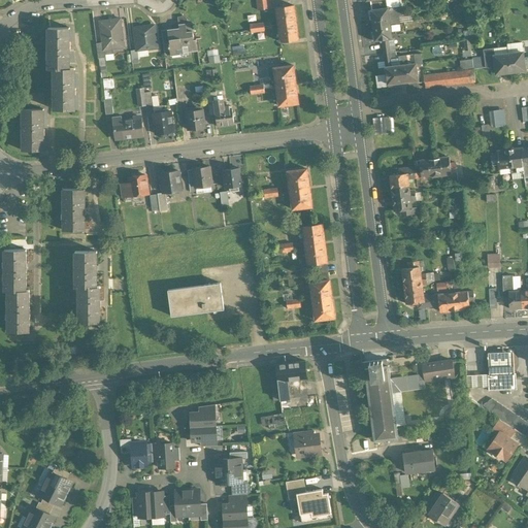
[(268,0),(256,0),(258,10),(269,9),(268,0)]
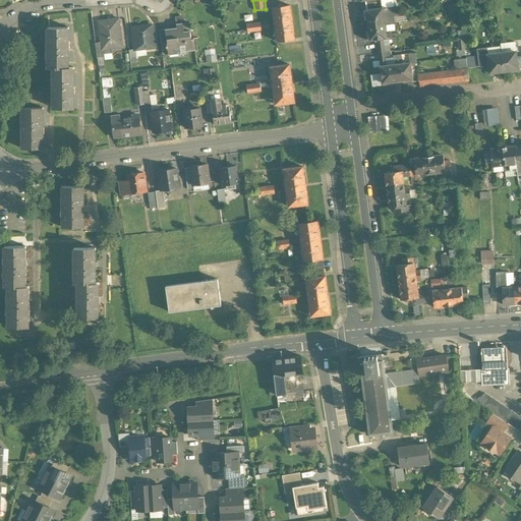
[(381,0),(382,9),(384,24),(393,23),(392,13),(395,13),(393,0),(381,0)]
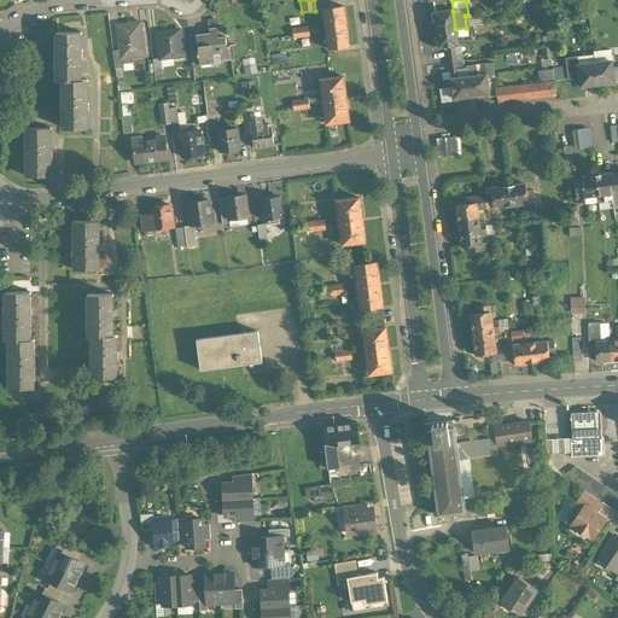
[(343,7),(322,10),(326,29),(347,27),(343,7)]
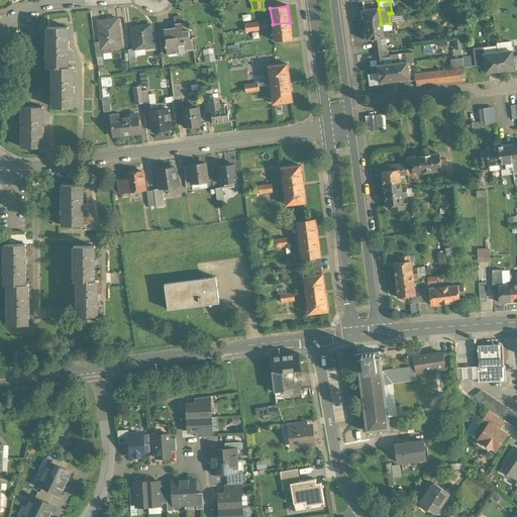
[(379,9),(363,11),(359,11),(360,21),(364,20),(365,26),(381,24),(379,9)]
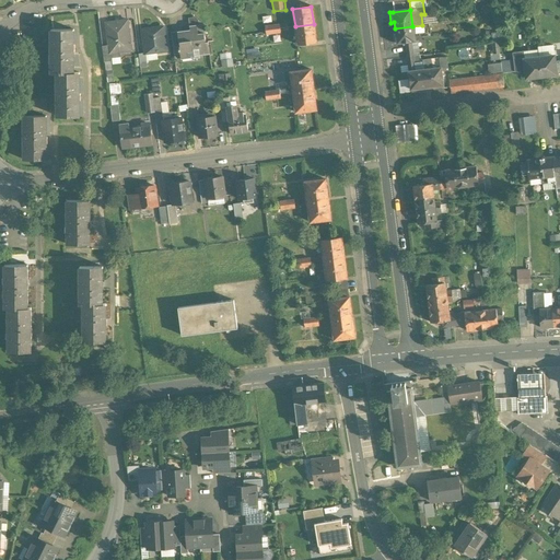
[(128,21),(106,23),(109,47),(111,54),(131,51),(128,21)]
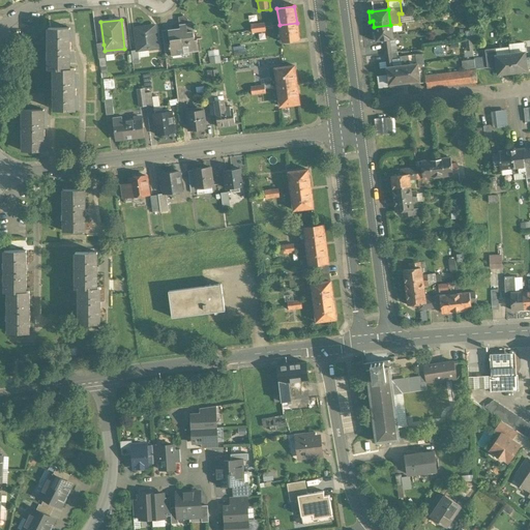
[(297,23),(280,25),(282,42),(299,40),(297,23)]
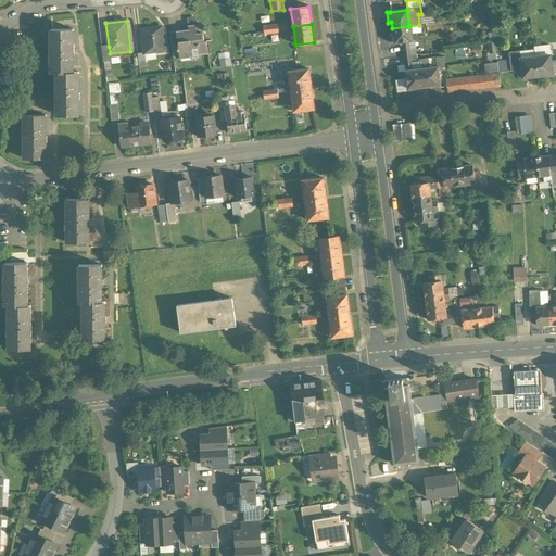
[(189,30),(178,32),(179,41),(178,41),(179,46),(180,58),(210,54),(207,42),(205,42),(204,33),(197,34),(196,25),(189,26),(189,30)]
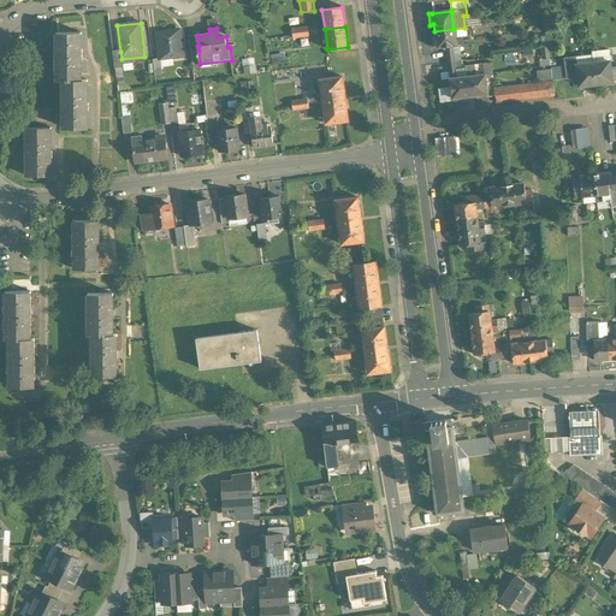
[(454,29),(434,31),(436,37),(432,39),(433,49),(437,48),(437,49),(444,48),(451,47),(456,47),(454,29)]
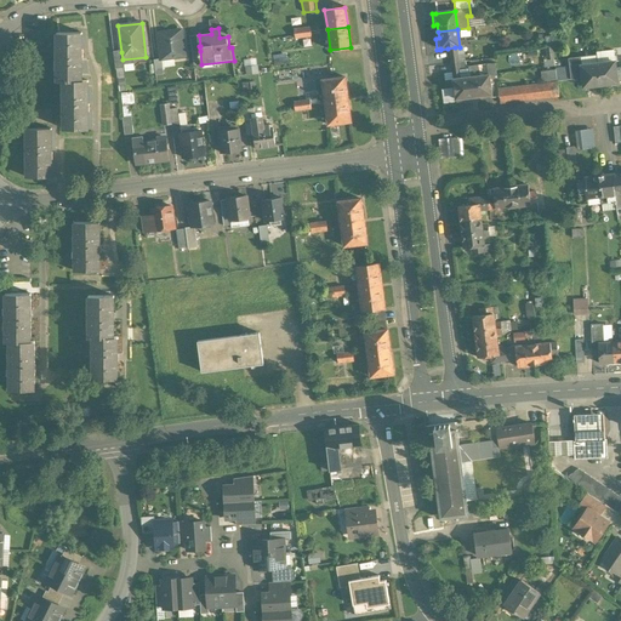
[(182,30),(158,34),(161,60),(163,60),(184,57),(182,30)]
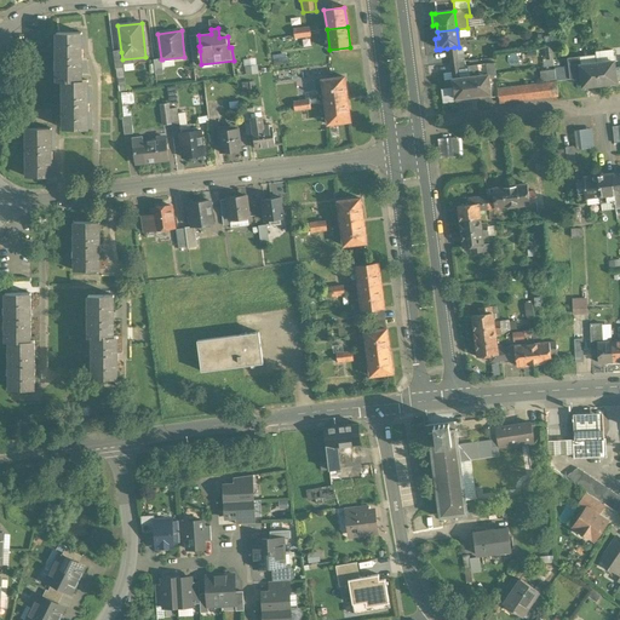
[(82,81),(81,34),(57,34),(57,82),(63,82),(82,81)]
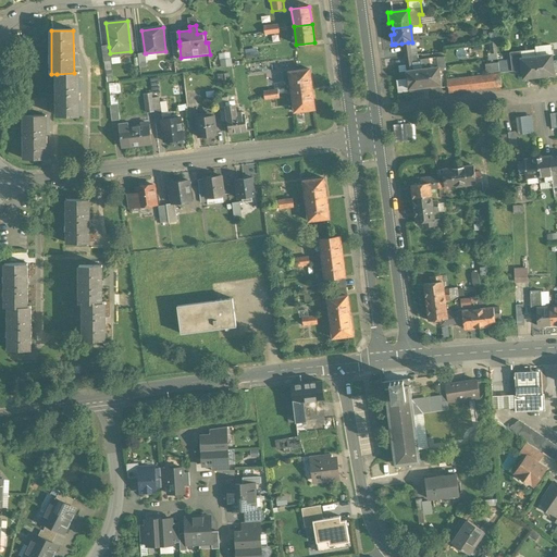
[(178,32),(171,33),(172,47),(180,46),(178,41),(180,41),(178,32)]
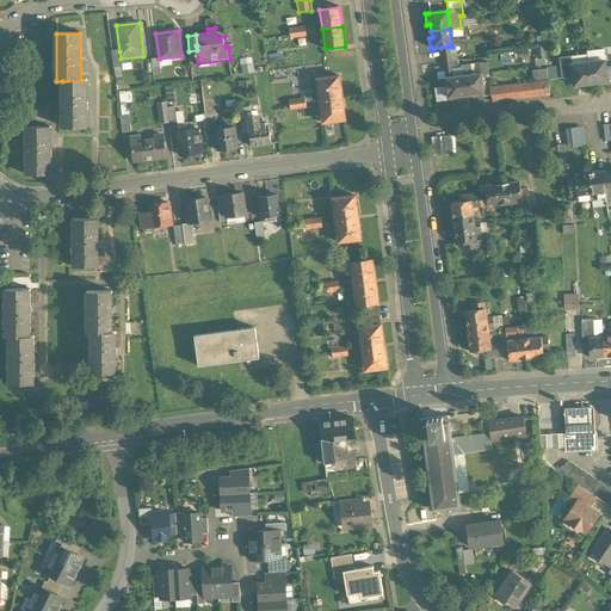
[(448,47),(440,48),(443,63),(450,62),(448,47)]
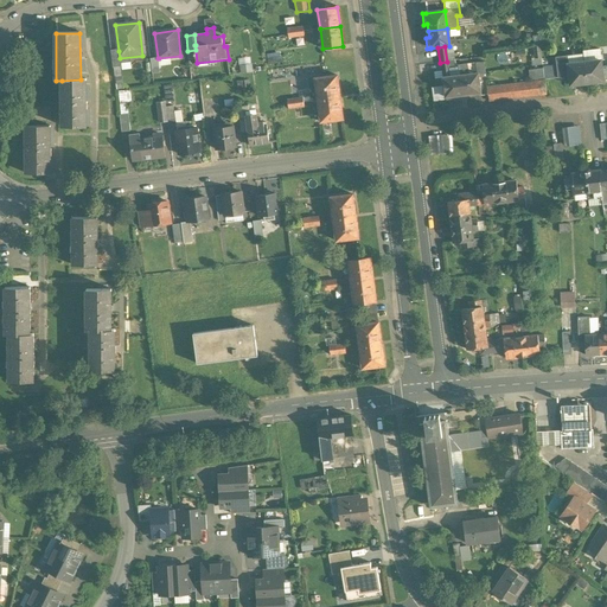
[(600,49),(583,51),(585,62),(601,59),(600,49)]
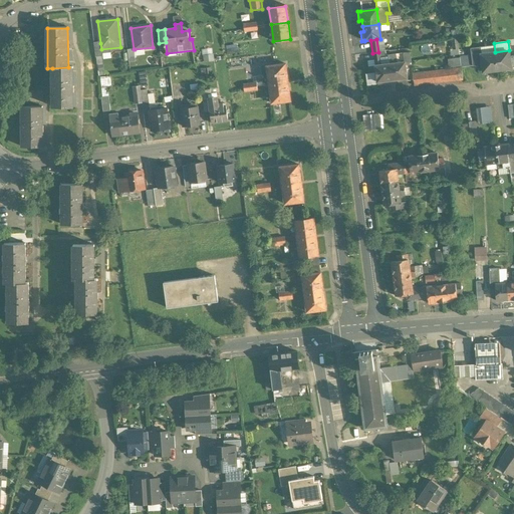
[(100,43),(94,44),(96,58),(102,57),(101,49),(100,43)]
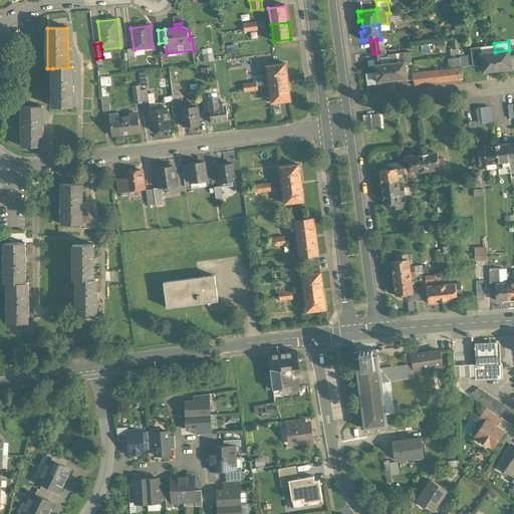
[(481,46),(470,48),(472,65),(482,64),(481,53),(482,53),(481,46)]
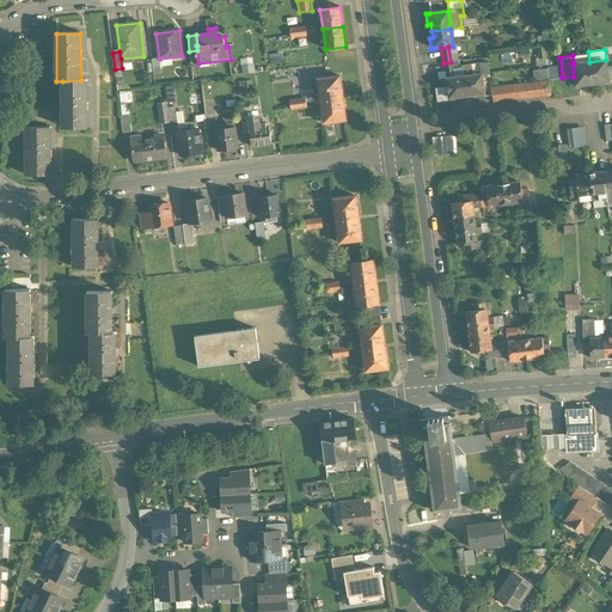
[(159,59),(152,60),(154,74),(161,74),(160,59),(159,59)]
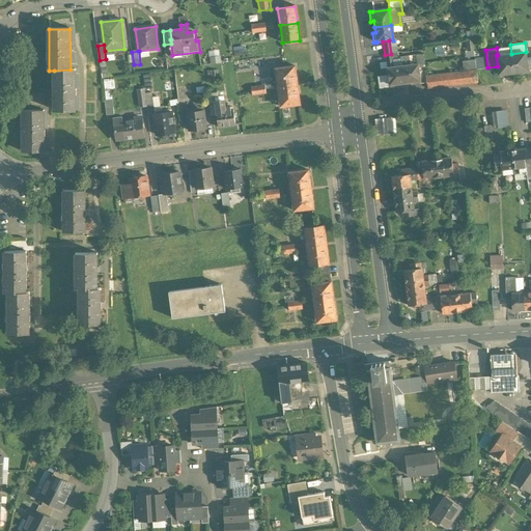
[(526,52),(511,54),(513,72),(528,71),(527,63),(526,58),(526,52)]
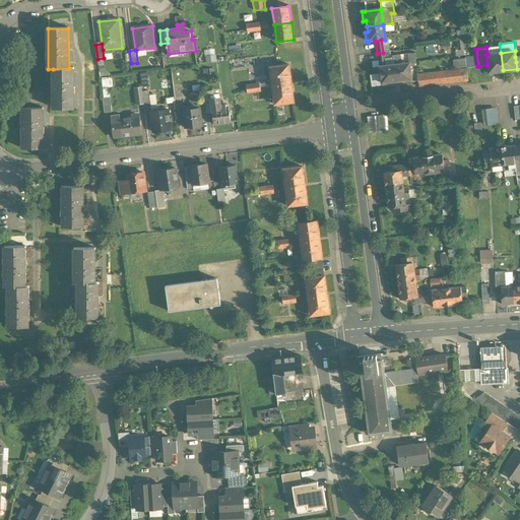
[(383,53),(377,54),(380,67),(386,67),(383,53)]
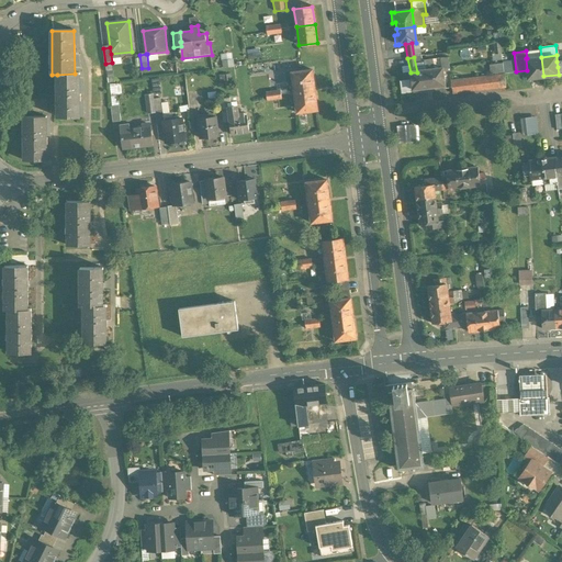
[(527,58),(526,58),(527,70),(528,78),(543,76),(541,57),(527,58)]
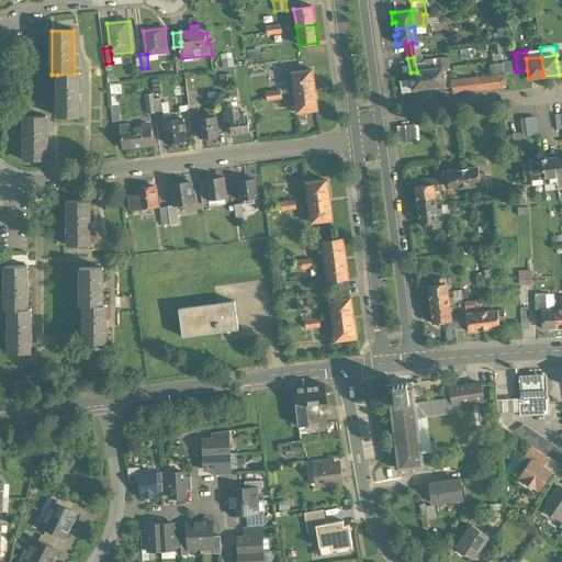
[(512,60),(502,62),(504,74),(514,72),(512,60)]
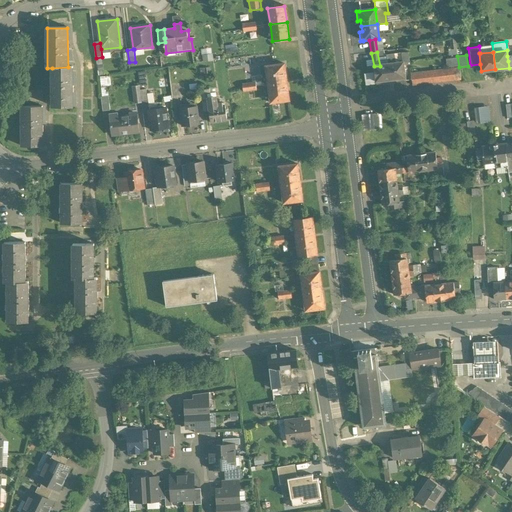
[(409,62),(403,63),(404,77),(411,76),(410,74),(409,62)]
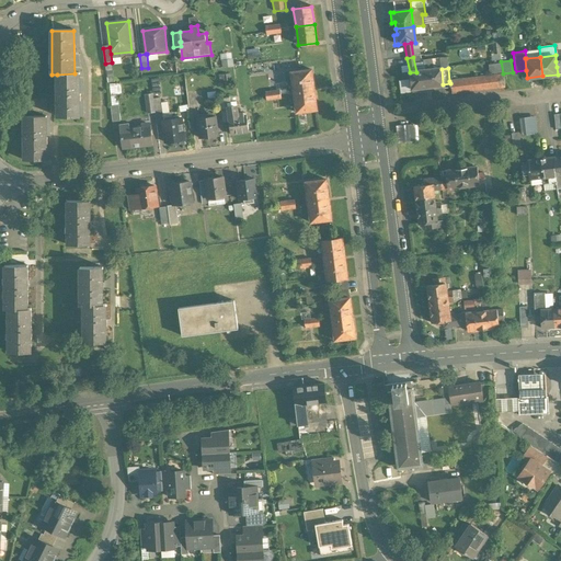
[(431,70),(424,71),(426,89),(434,88),(434,91),(444,90),(443,87),(444,87),(443,84),(442,69),(431,70)]
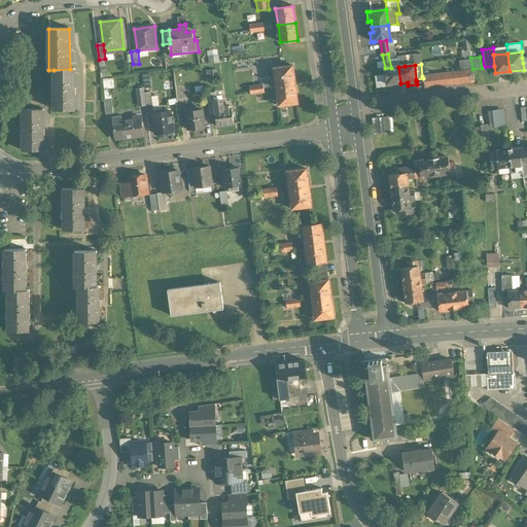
[(292,66),(273,68),(278,106),(297,104),(292,66)]
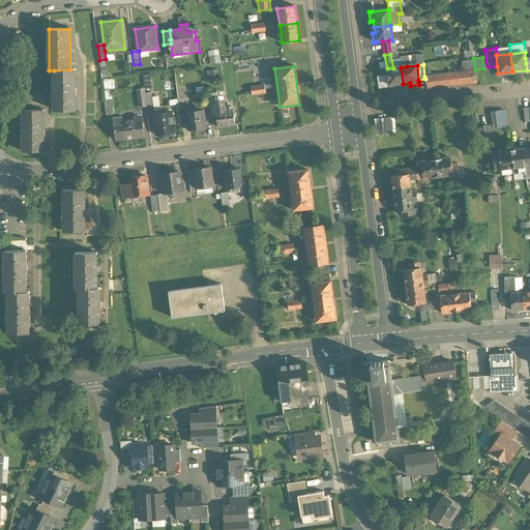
[(387,68),(386,69),(388,85),(389,85),(389,88),(399,87),(399,84),(403,84),(401,67),(393,68),(387,68)]
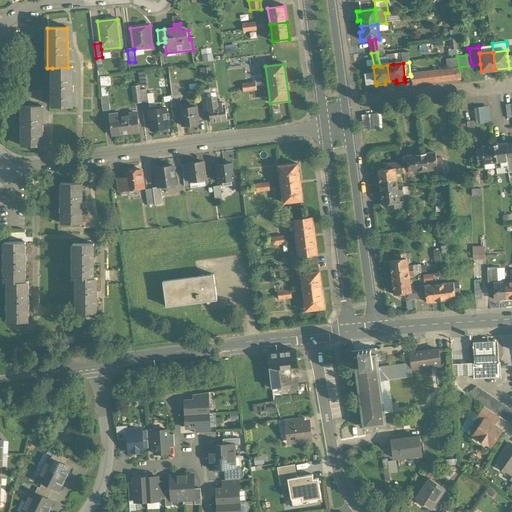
[(73,107),(73,67),(68,67),(52,68),(52,107),(73,107)]
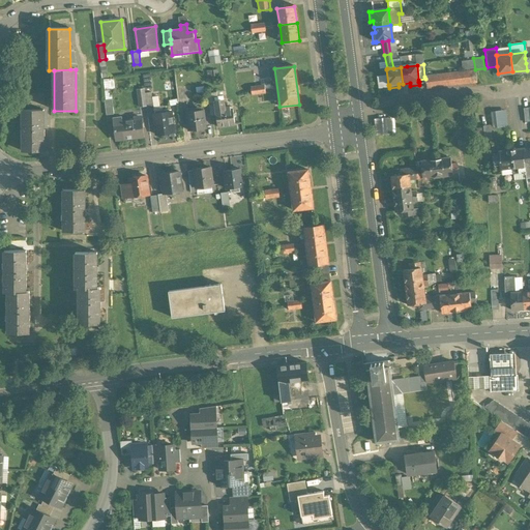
[(144,75),(148,90),(154,88),(149,72),(144,75)]
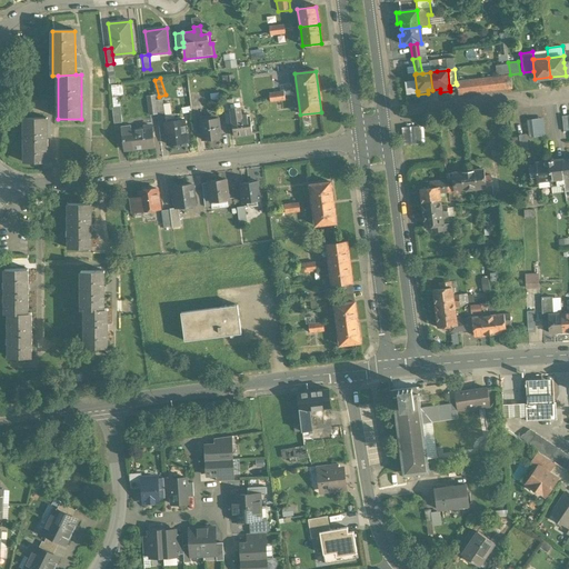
[(497,78),(482,79),(485,92),(498,90),(497,78)]
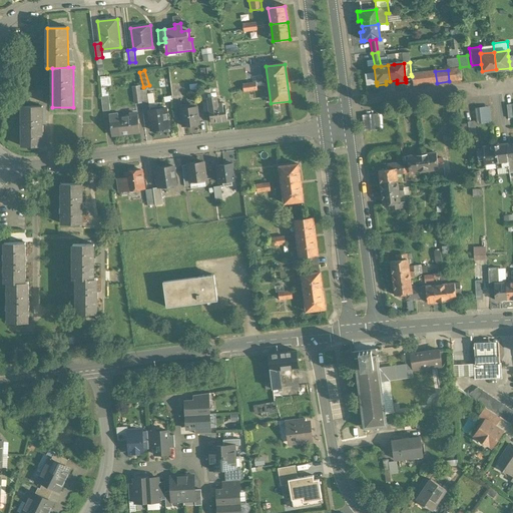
[(424,73),(411,74),(412,76),(413,86),(425,84),(424,73)]
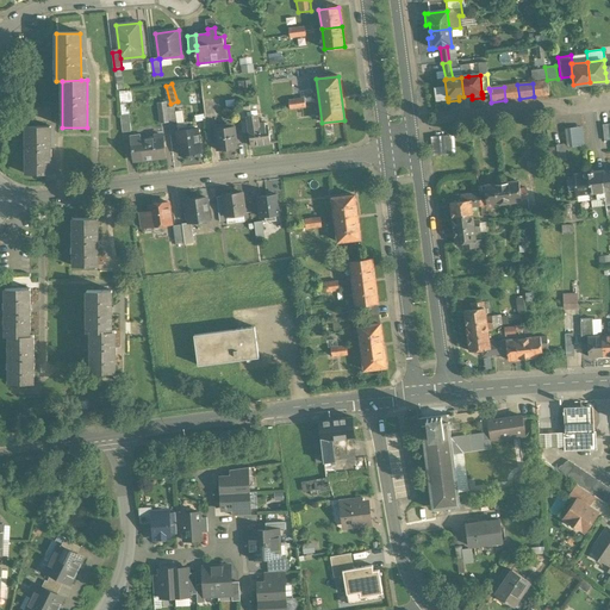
[(304,98),(288,100),(290,110),(305,107),(304,98)]
